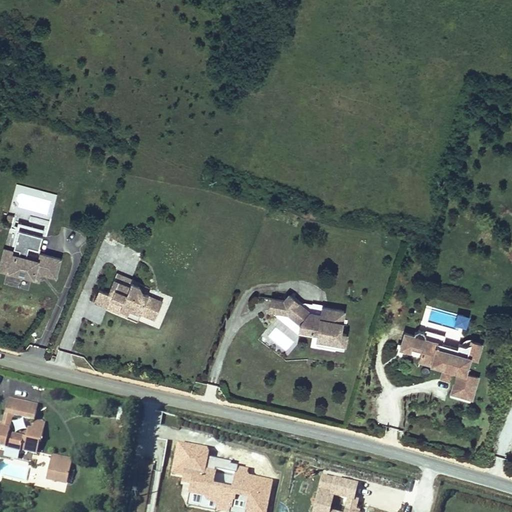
[(51,220),(57,194),(15,184),(9,214),(34,220),(33,226),(45,229),(48,219),(51,220)]
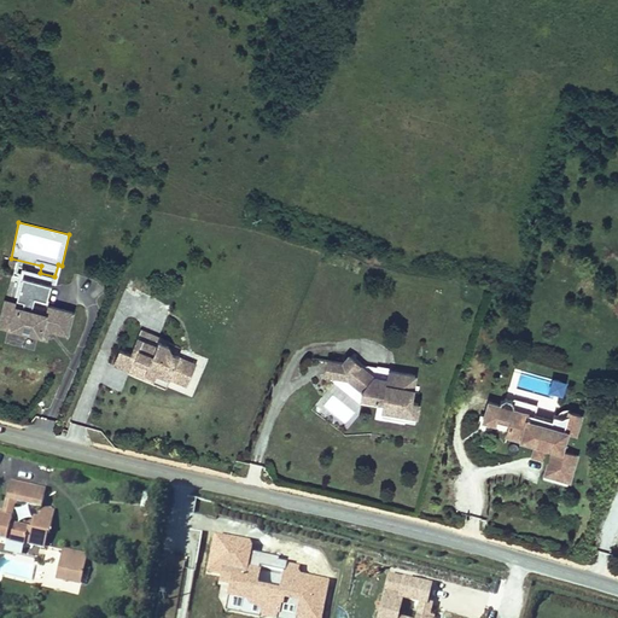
[(24,309),(25,303),(7,299),(3,325),(16,327),(17,320),(10,319),(12,307),(24,309)]
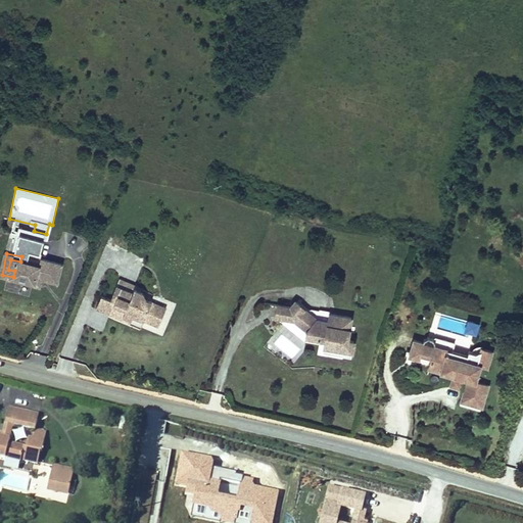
[(35,258),(21,256),(20,262),(10,259),(8,270),(14,271),(13,277),(38,282),(40,273),(46,274),(45,279),(63,283),(66,265),(45,260),(45,263),(34,260),(35,258)]
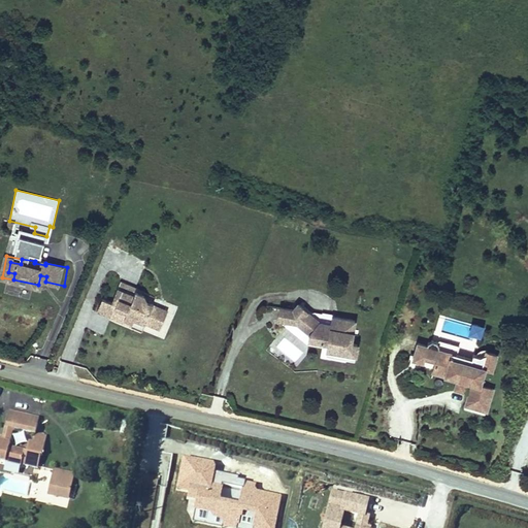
[(38,285),(45,286),(45,282),(46,276),(40,275),(38,285)]
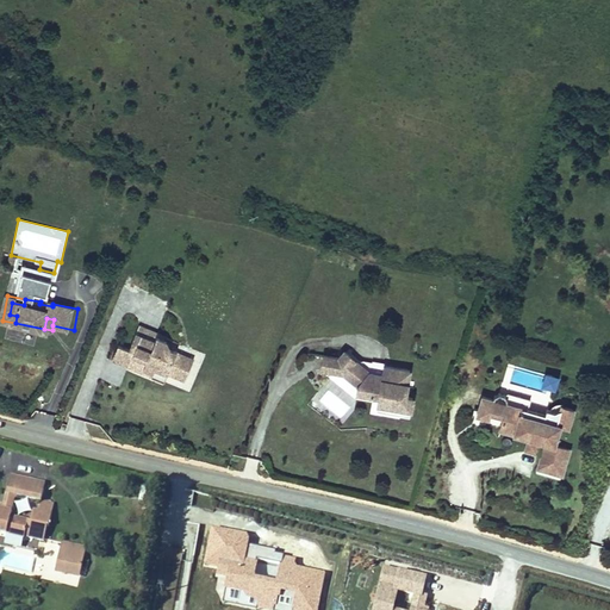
[(175,352),(176,347),(165,342),(166,337),(156,334),(154,338),(135,331),(129,347),(135,349),(129,363),(151,373),(155,365),(156,361),(167,365),(165,368),(186,375),(192,358),(175,352)]
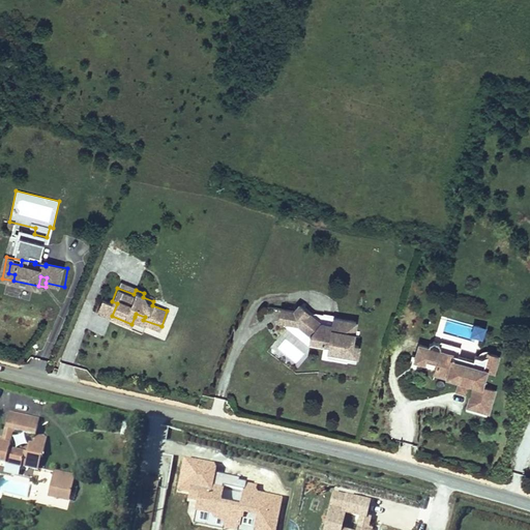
[(112,316),(117,303),(112,301),(102,297),(97,311),(112,316)]
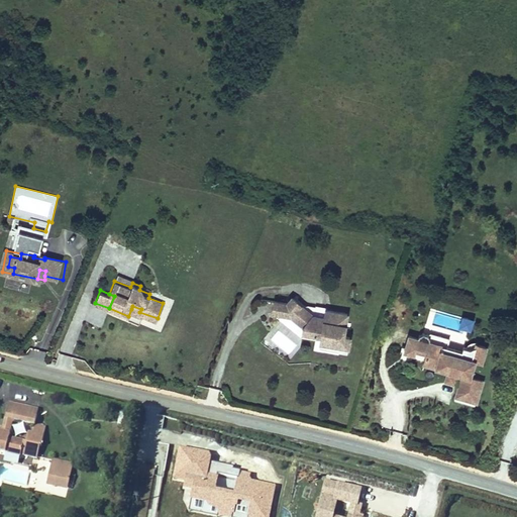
[(344,327),(348,306),(328,303),(326,315),(314,312),(314,309),(292,291),(288,297),(292,301),(288,306),(292,309),(305,320),(304,326),(315,328),(319,325),(322,329),(321,340),(347,344),(349,328),(344,327)]
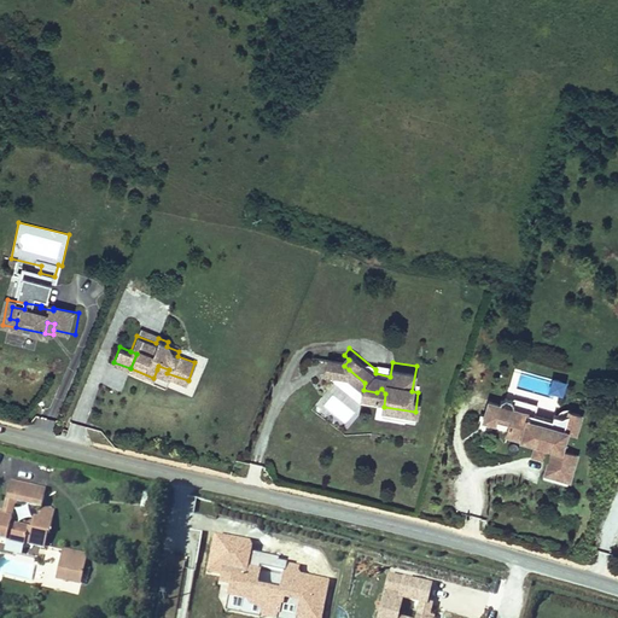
[(197,359),(179,351),(178,356),(194,362),(197,359)]
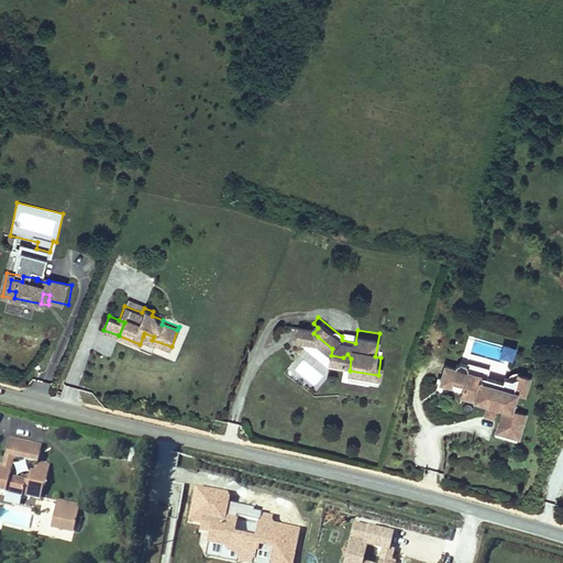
[(313,323),(298,321),(297,334),(318,337),(313,333),(318,328),(313,323)]
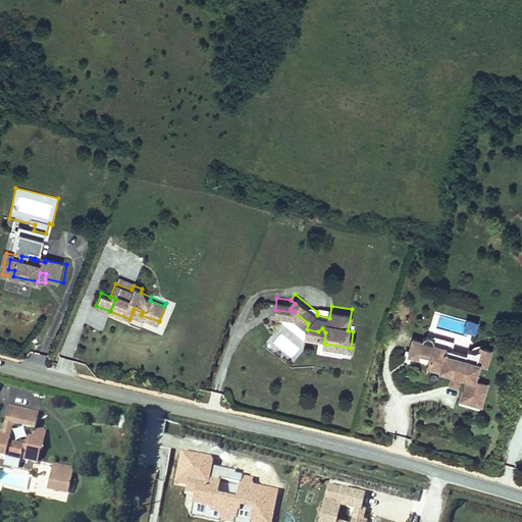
[(475,324),(478,314),(468,311),(465,321),(475,324)]
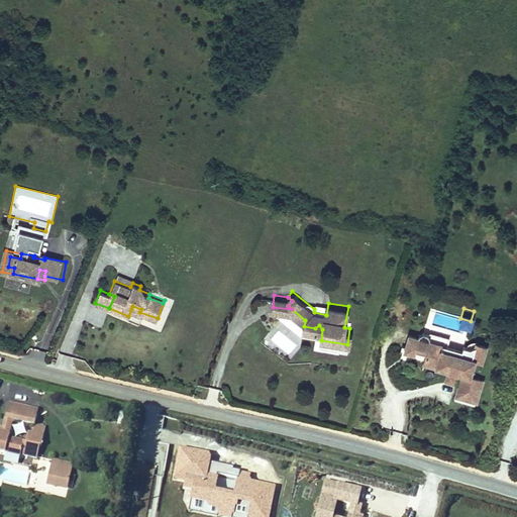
[(474,365),(478,348),(485,350),(489,335),(479,332),(478,336),(473,338),(466,336),(464,342),(463,345),(442,339),(443,335),(430,331),(431,328),(429,324),(424,323),(420,325),(419,328),(410,325),(405,341),(415,344),(416,339),(427,343),(424,353),(447,360),(456,364),(461,365),(456,385),(479,391),(486,369),(474,365)]
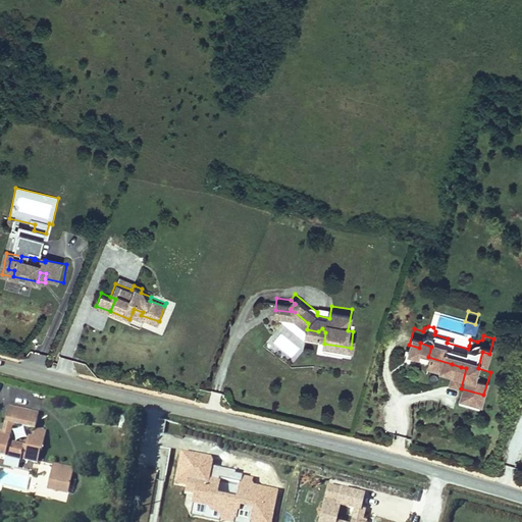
[(435,326),(433,327),(435,331),(434,334),(448,338),(447,343),(468,349),(469,346),(453,341),(455,331),(435,326)]
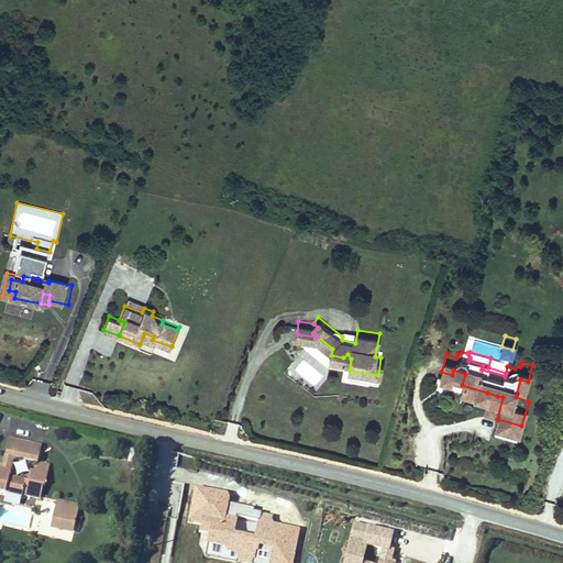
[(494,406),(497,396),(487,393),(484,404),(494,406)]
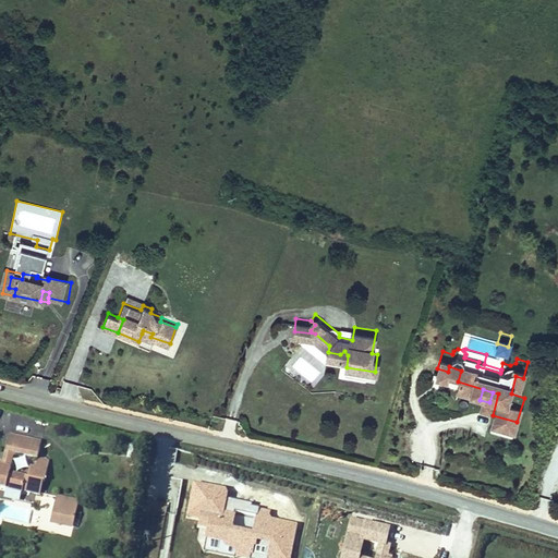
[(12,450),(16,434),(9,432),(5,449),(12,450)]
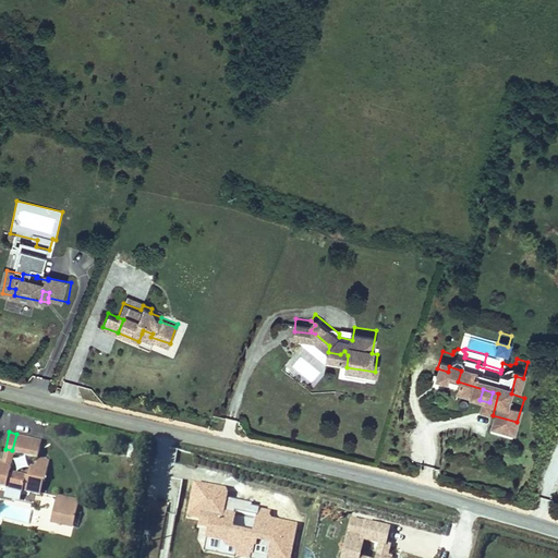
[(35,456),(39,439),(16,434),(12,450),(5,449),(1,463),(0,462),(0,485),(22,492),(23,489),(38,494),(41,480),(43,480),(44,480),(49,460),(35,456)]
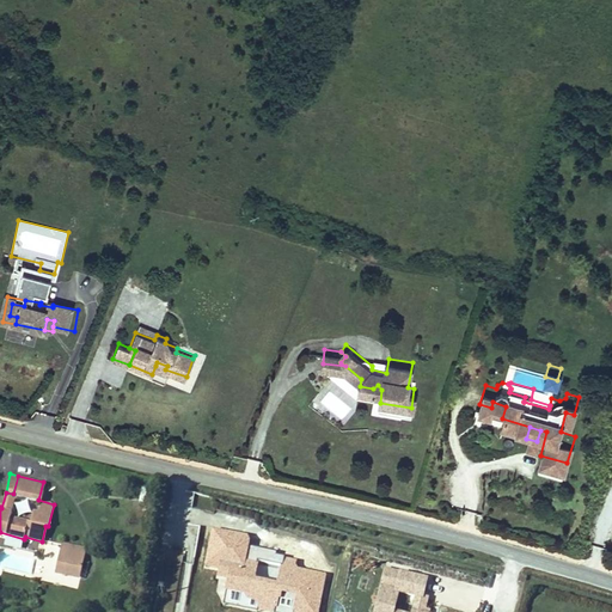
[(78,577),(84,550),(60,544),(53,571),(78,577)]
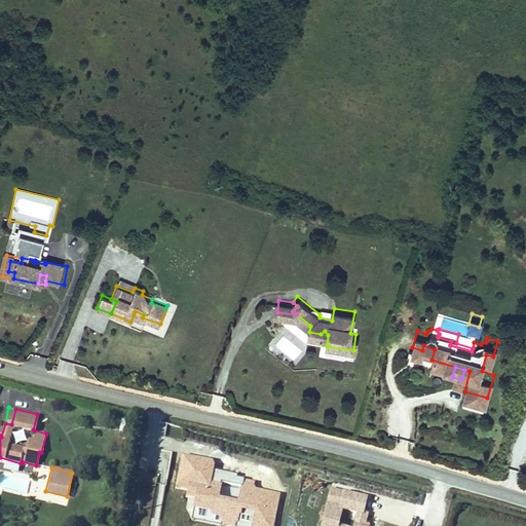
[(329,490),(322,525),(366,525),(371,497),(329,490)]
